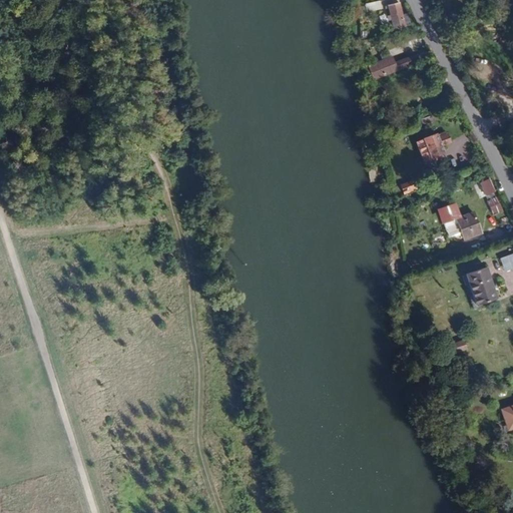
[(380,1),(367,4),(368,11),(381,8),(380,1)]
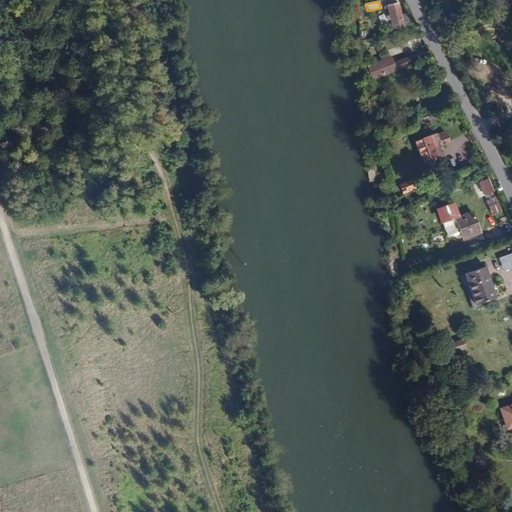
[(398,3),(387,6),(392,29),(408,25),(406,14),(401,15),(398,3)]
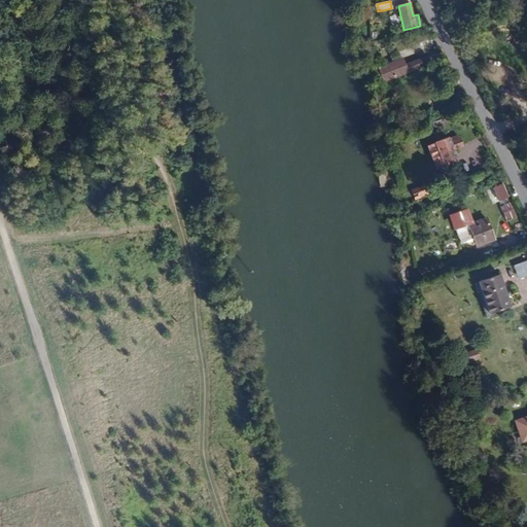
[(468,42),(471,51),(490,44),(487,35),(468,42)]
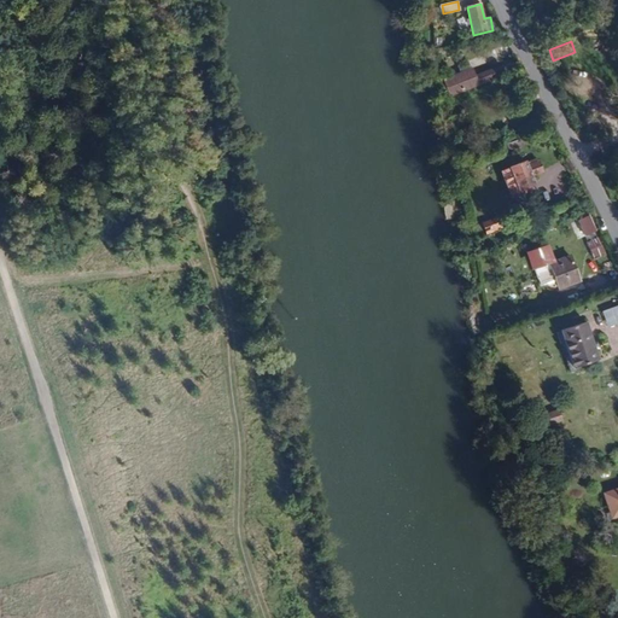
[(477,85),(477,86),(496,79),(493,70),(474,76),(471,69),(443,80),(449,94),(477,85)]
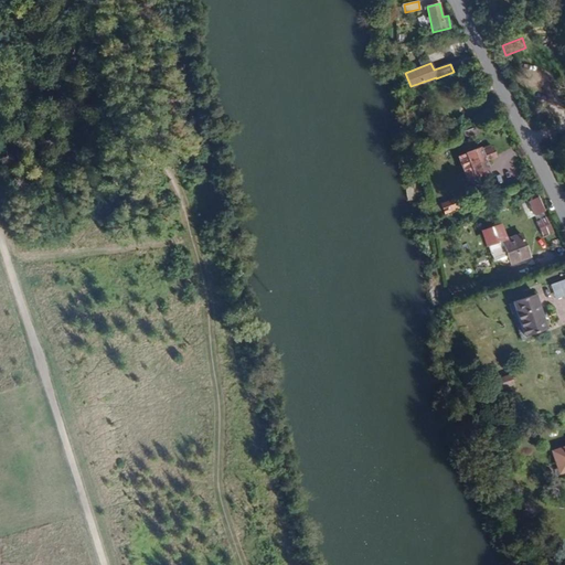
[(449,131),(450,136),(466,130),(461,118),(441,125),(444,134),(449,131)]
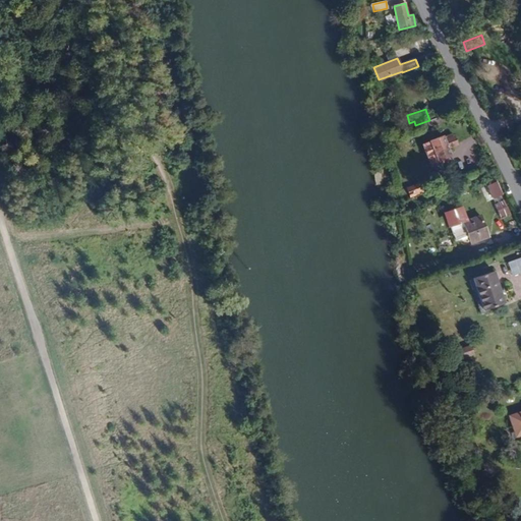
[(443,135),(437,137),(439,142),(430,146),(435,155),(429,156),(433,166),(447,161),(446,158),(451,156),(447,148),(456,143),(453,136),(444,139),(443,136),(443,135)]
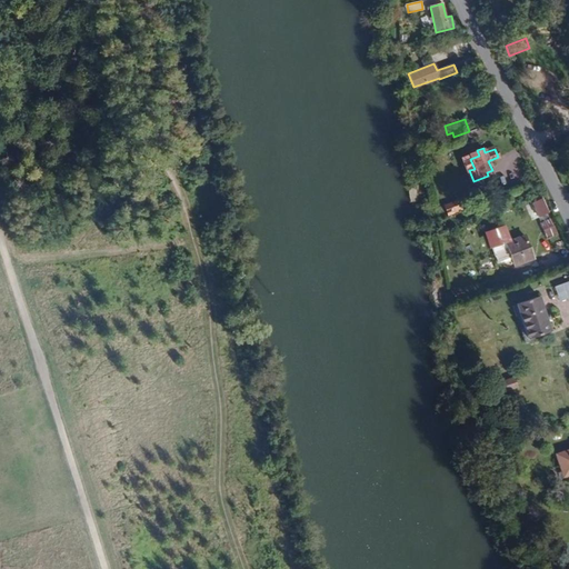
[(475,169),(470,159),(465,161),(469,170),(475,169)]
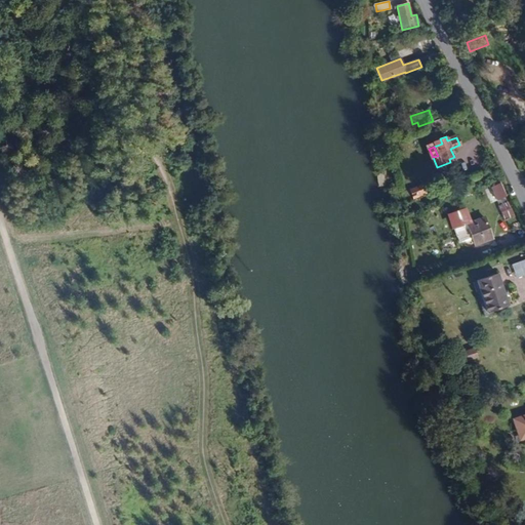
[(501,183),(496,185),(499,192),(505,190),(501,183)]
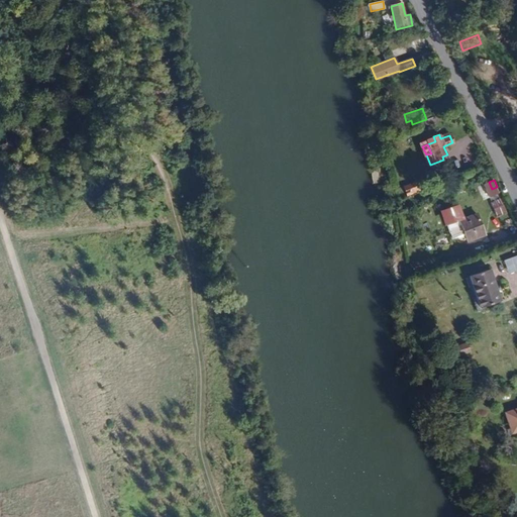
[(417,182),(405,187),(408,193),(419,188),(417,182)]
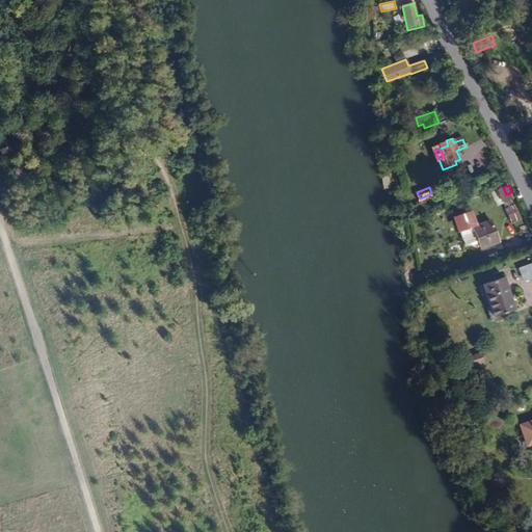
[(515,205),(505,209),(511,223),(522,219),(515,205)]
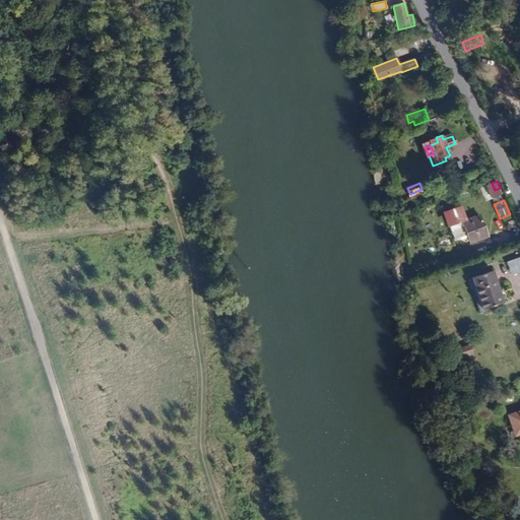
[(461,222),(465,234),(481,228),(477,215),(461,222)]
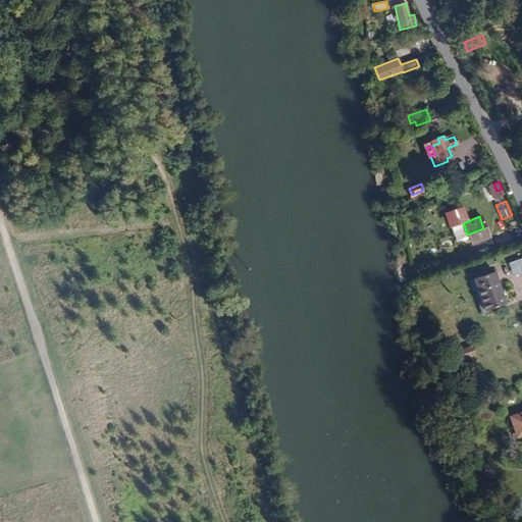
[(483,228),(467,235),(471,246),(487,240),(483,228)]
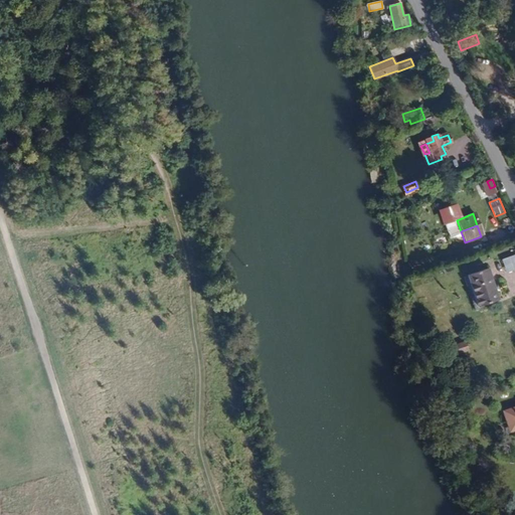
[(506,274),(514,271),(514,255),(502,260),(506,274)]
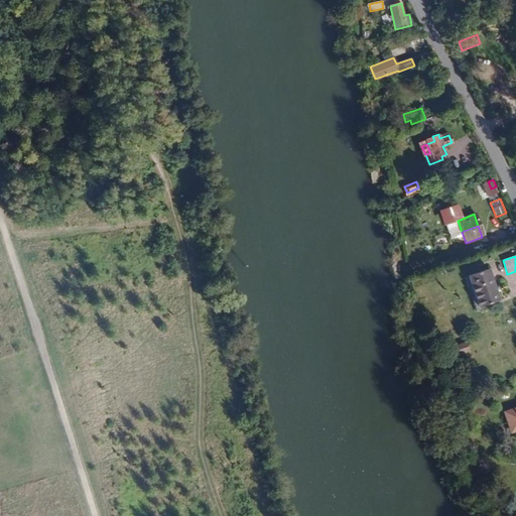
[(465,277),(468,288),(472,286),(479,306),(499,300),(488,269),(465,277)]
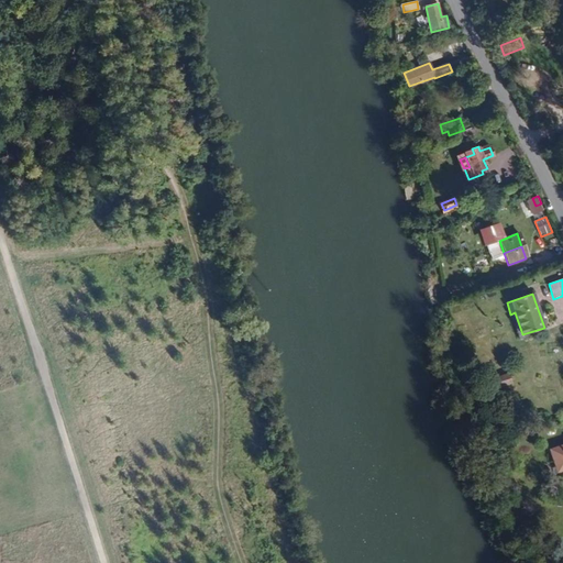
[(515,312),(510,315),(520,341),(525,339),(522,334),(515,312)]
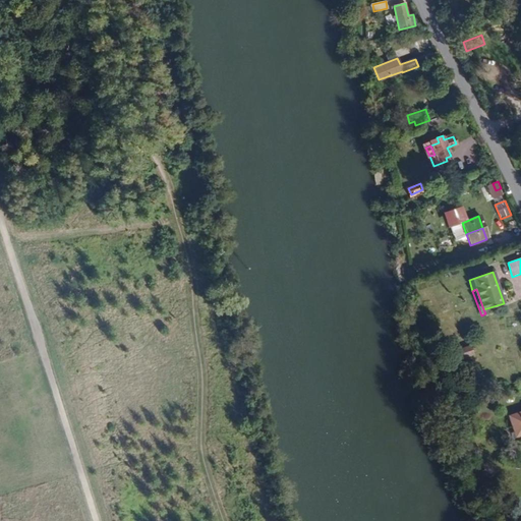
[(471,342),(460,346),(463,355),(474,350),(471,342)]
